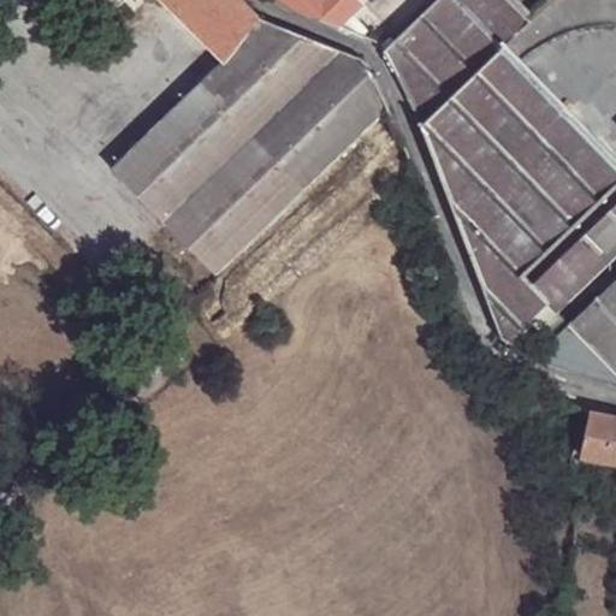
[(164,0),(220,57),(259,17),(242,0),(164,0)]
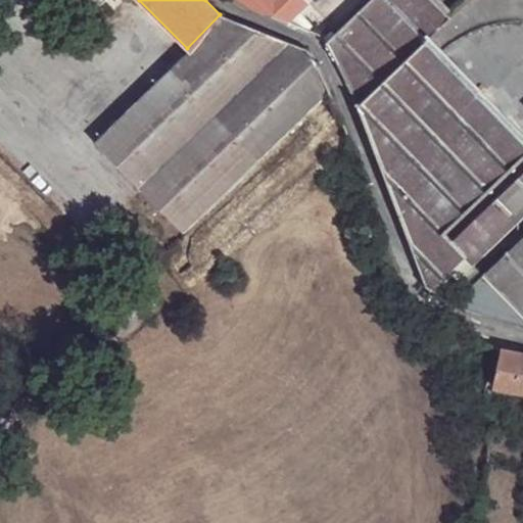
[(283,22),(295,10),(305,2),(302,0),(241,0),(250,6),(283,22)]
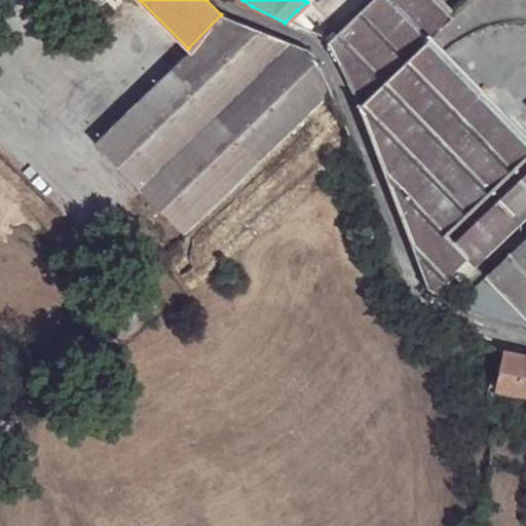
[(347,83),(359,106),(430,38),(454,16),(438,0),(369,0),(336,32),(325,42),(334,55),(347,83)]
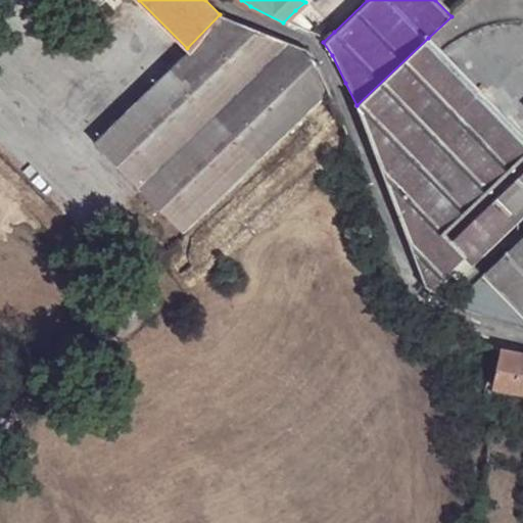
[(283,22),(306,31),(311,26),(295,10),(283,22)]
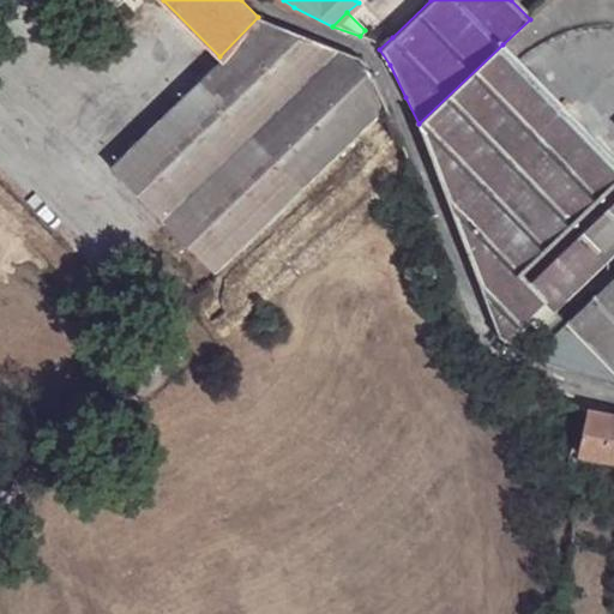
[(216,274),(386,109),(361,56),(258,17),(220,56),(113,167),(168,224),(216,274)]
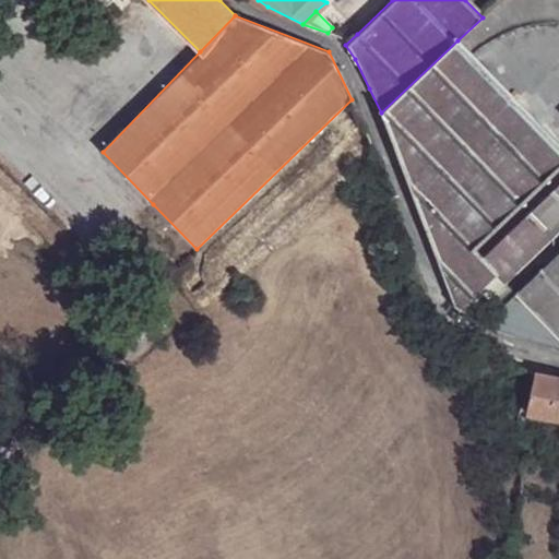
[(342,42),(345,45),(357,34),(353,32),(342,42)]
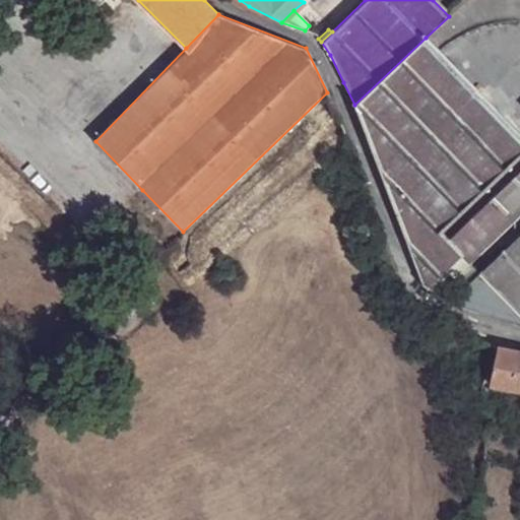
[(442,299),(519,225),(519,137),(426,38),(354,105),(423,284),(442,299)]
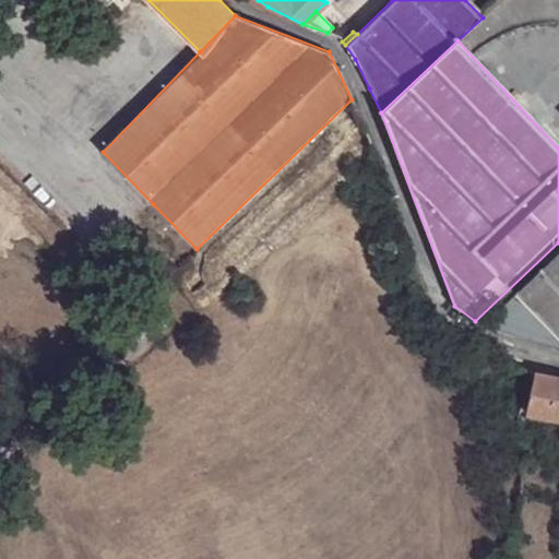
[(482,326),(558,351),(558,242),(475,321),(482,326)]
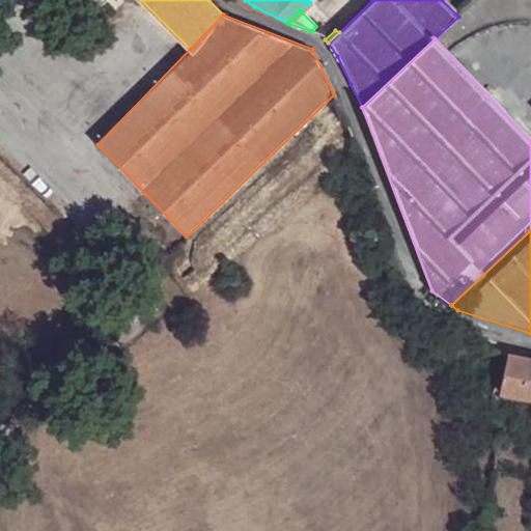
[(530,357),(508,352),(501,391),(530,397),(530,357)]
